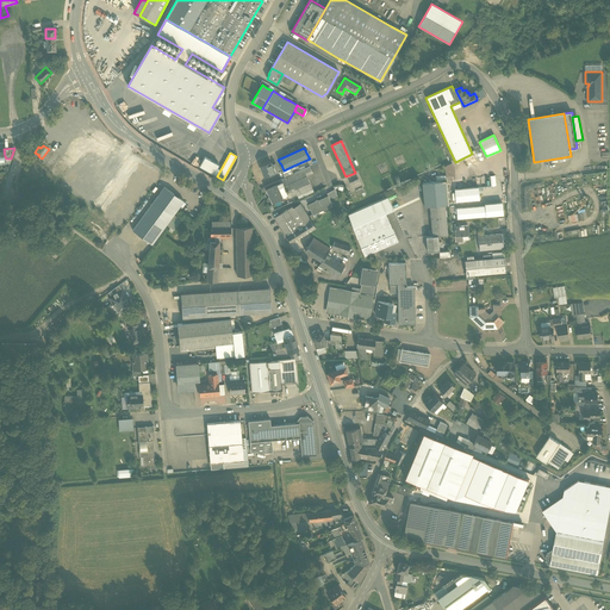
[(100,167),(83,155),(63,184),(92,205),(105,186),(93,176),(100,167)]
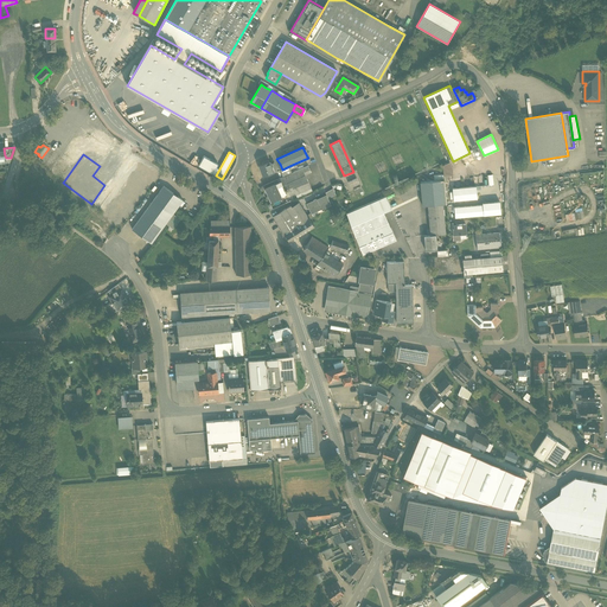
[(269,161),(259,165),(262,174),(273,171),(269,161)]
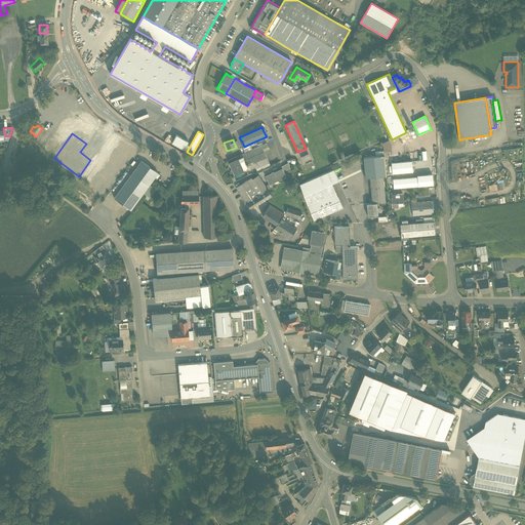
[(389,140),(382,143),(384,152),(392,152),(392,147),(389,140)]
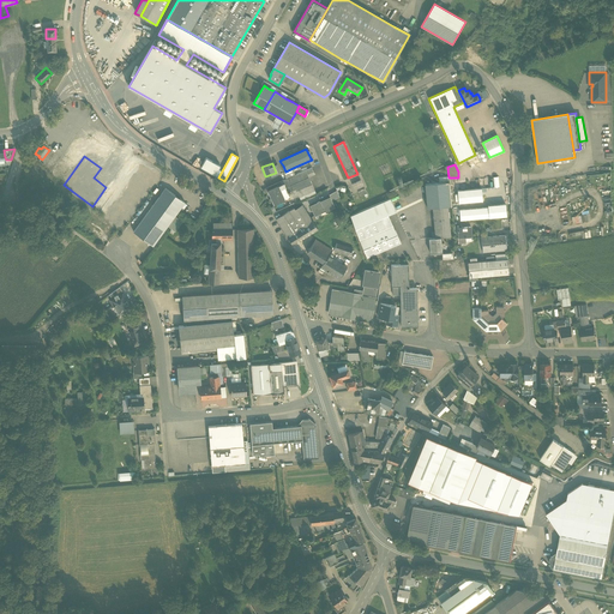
[(218,169),(212,166),(209,172),(215,175),(218,169)]
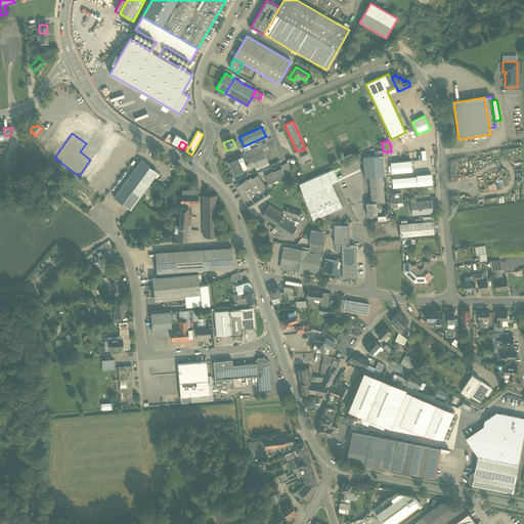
[(244,153),(241,155),(242,157),(262,147),(263,150),(268,148),(265,143),(252,149),(244,153)]
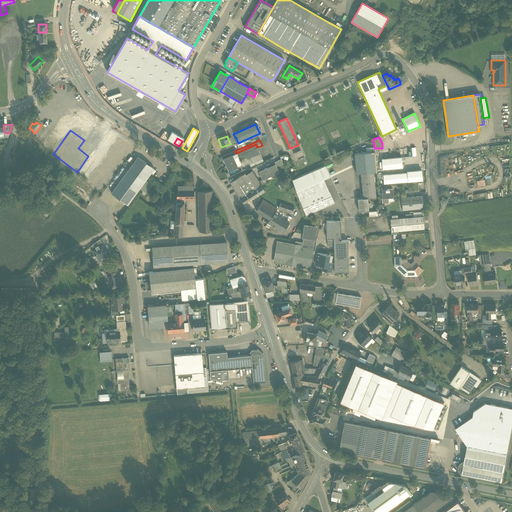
[(237,144),(236,144),(238,149),(246,146),(244,140),(238,143),(237,144)]
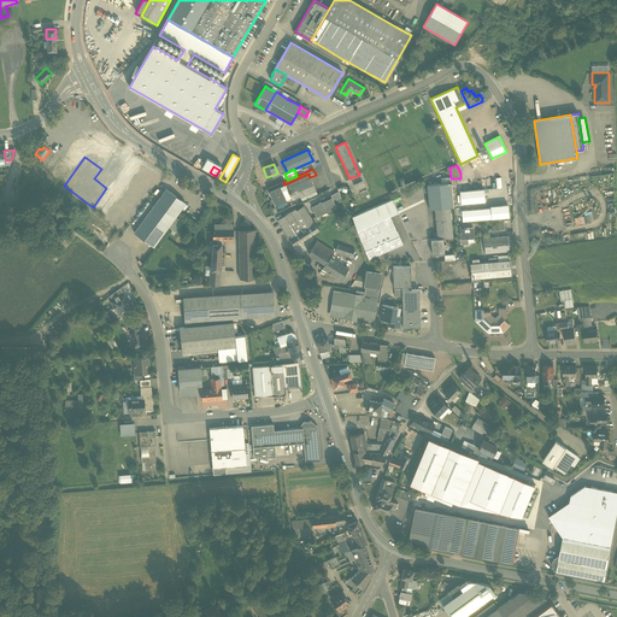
[(285,184),(291,198),(292,200),(300,197),(300,198),(316,191),(310,177),(309,174),(285,184)]
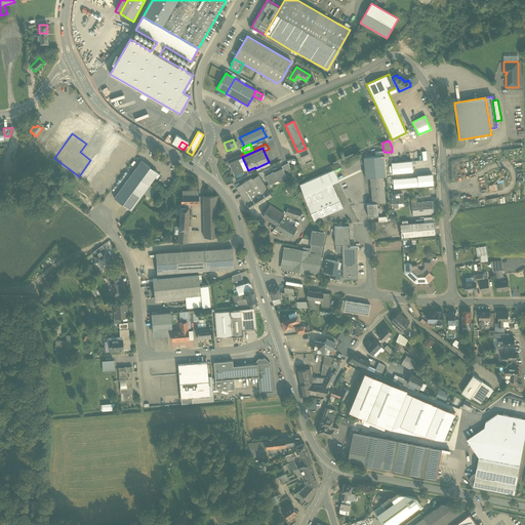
[(365,178),(369,177),(382,176),(386,176),(384,156),(363,158),(365,178)]
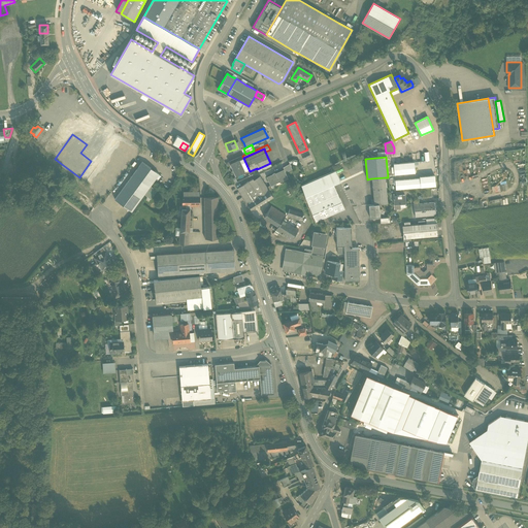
[(243,158),(231,164),(235,175),(249,169),(243,158)]
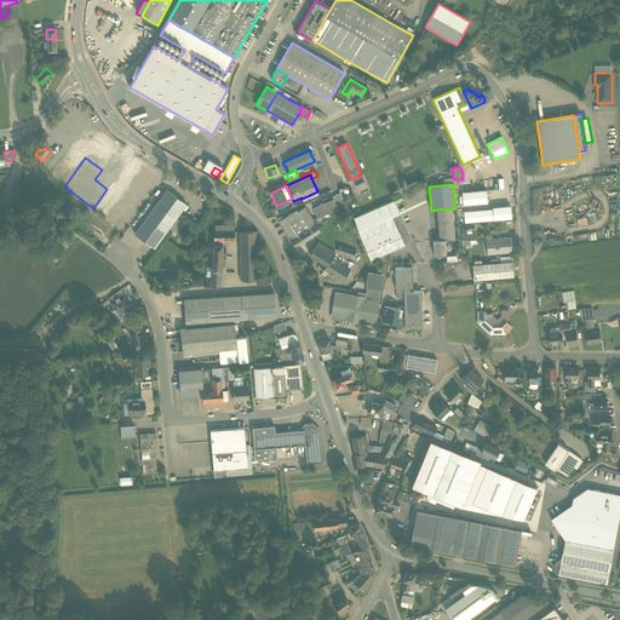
[(167,190),(135,234),(154,248),(170,228),(177,218),(187,205),(167,190)]
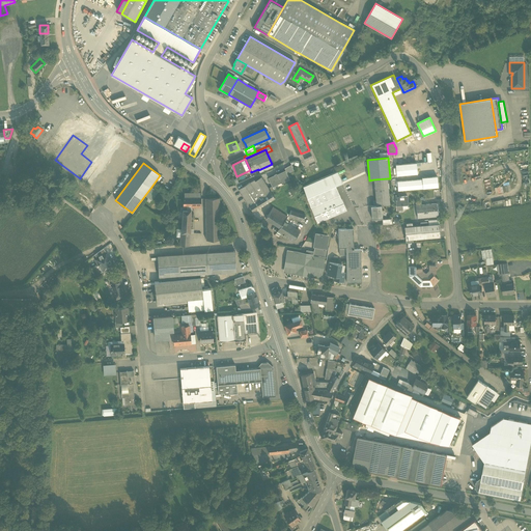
[(417,174),(416,163),(395,165),(395,168),(393,168),(394,174),(396,174),(396,175),(417,174)]
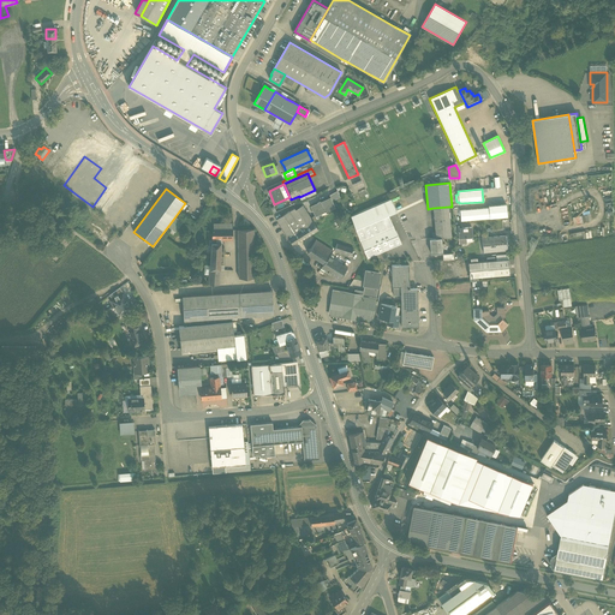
[(315,190),(299,197),(300,201),(316,193),(315,190)]
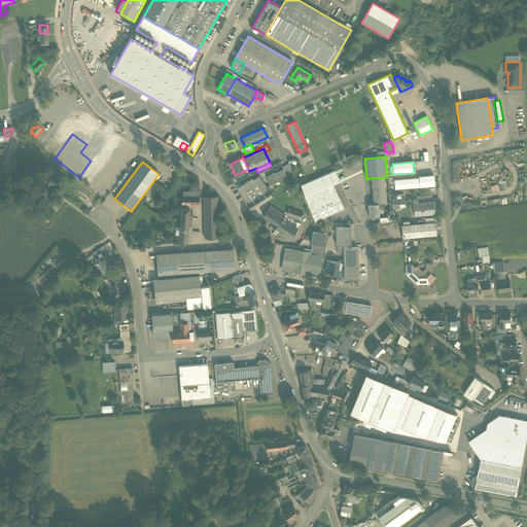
[(282,170),(267,177),(271,185),(286,178),(282,170)]
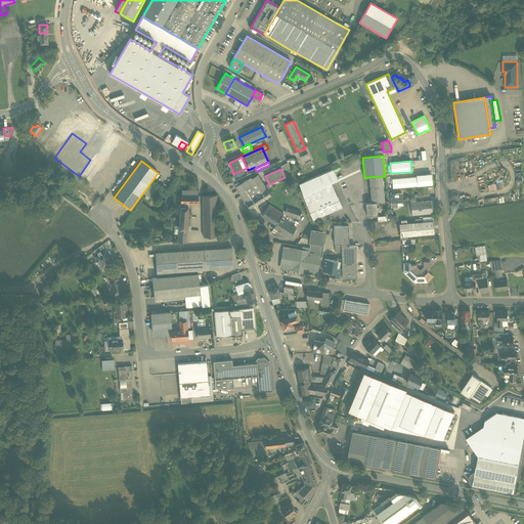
[(299,184),(307,206),(330,195),(325,185),(331,183),(338,180),(333,169),(299,184)]
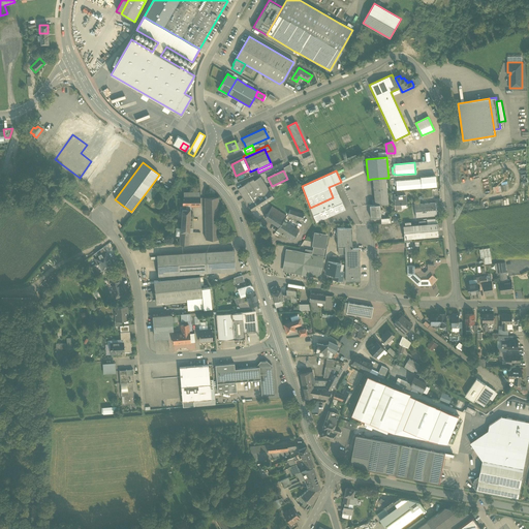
[(269,191),(260,177),(259,177),(254,180),(253,179),(249,182),(258,197),(269,191)]
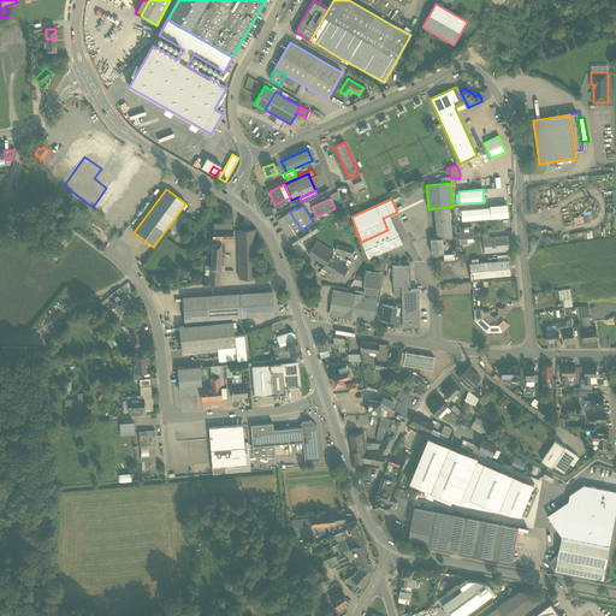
[(449,207),(433,208),(437,238),(442,238),(451,237),(449,207)]
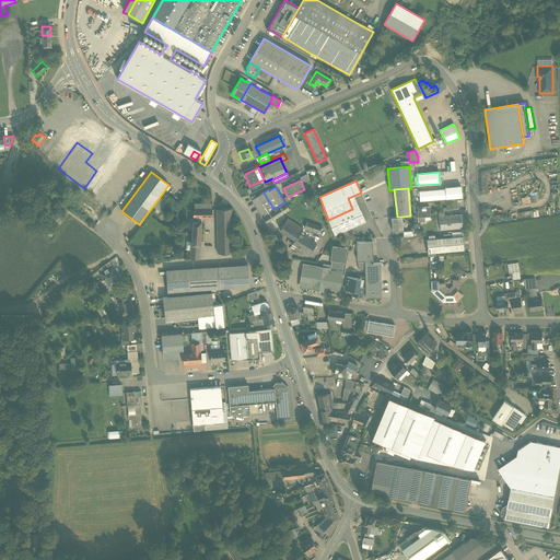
[(538,190),(525,193),(525,197),(521,197),(522,203),(533,202),(533,199),(539,198),(538,190)]
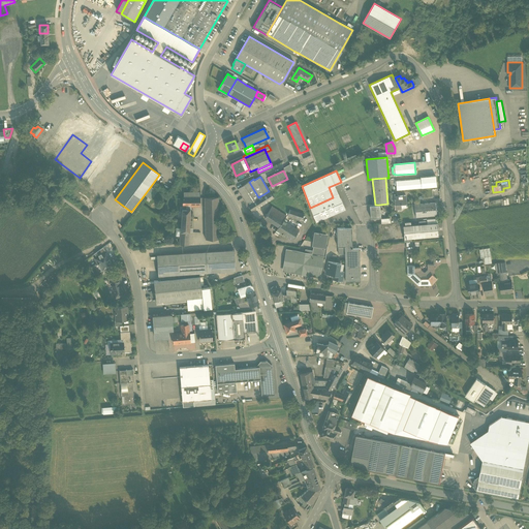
[(249,181),(238,188),(248,205),(258,197),(249,182),(249,181)]
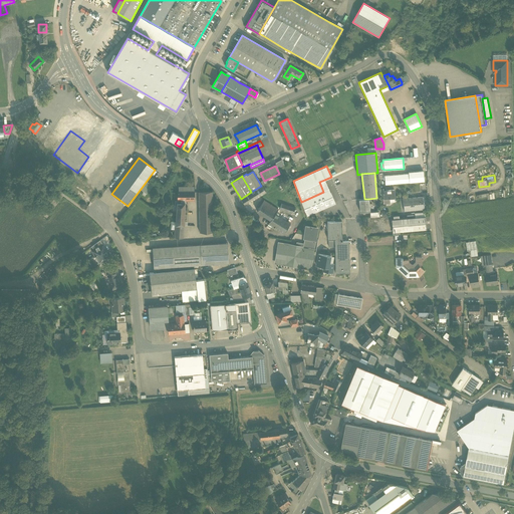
[(323,192),(329,190),(324,180),(319,182),(323,192)]
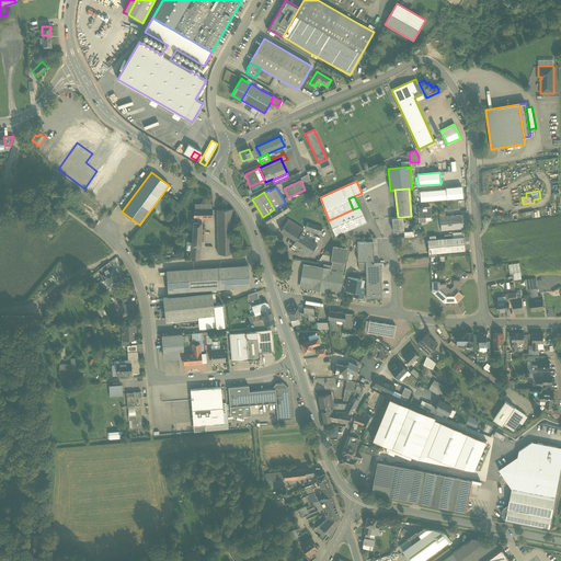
[(160,197),(153,206),(160,212),(167,202),(160,197)]
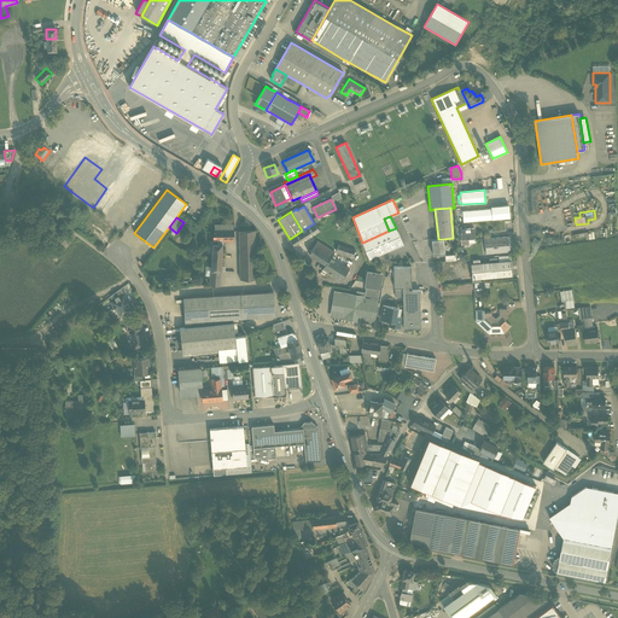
[(314,223),(302,231),(290,239),(295,246),(320,231),(315,222),(314,223)]
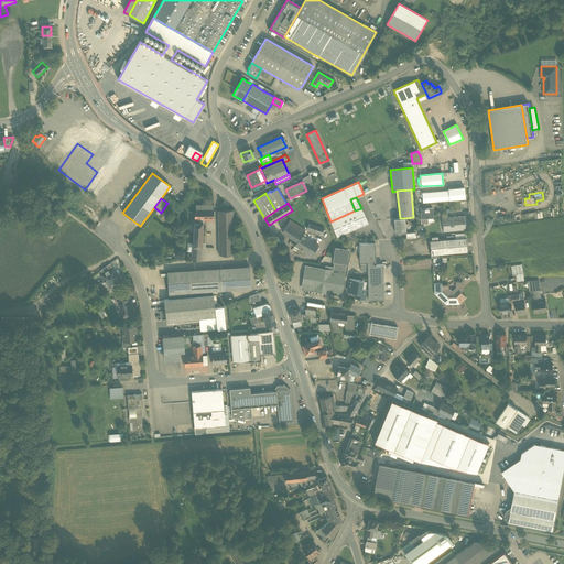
[(368,224),(361,208),(355,210),(331,221),(337,237),(368,224)]
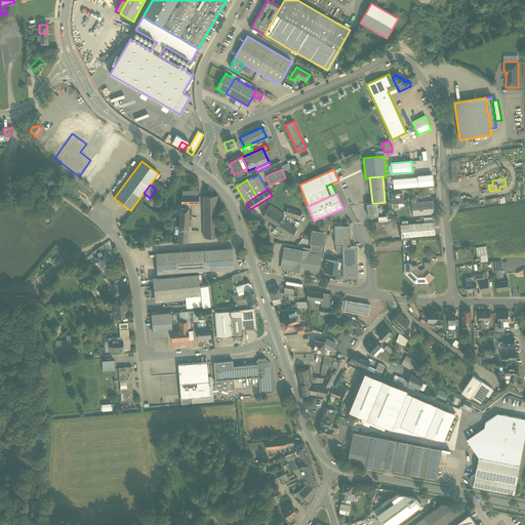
[(394,195),(391,195),(392,201),(392,208),(398,207),(403,206),(402,202),(403,202),(402,194),(394,195)]
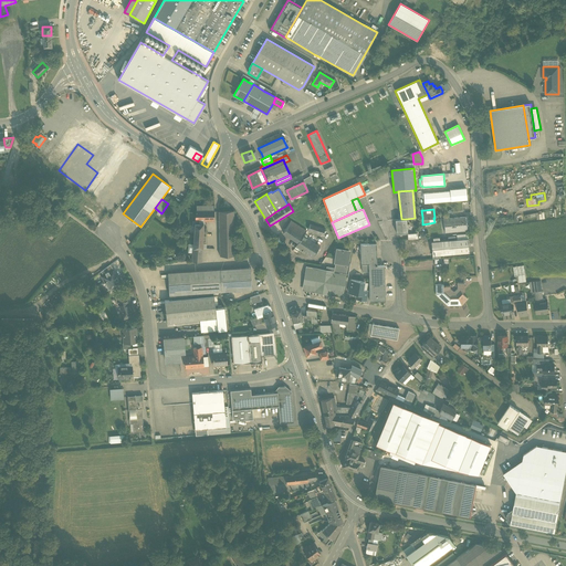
[(205,211),(203,211),(203,220),(215,220),(213,210),(205,211)]
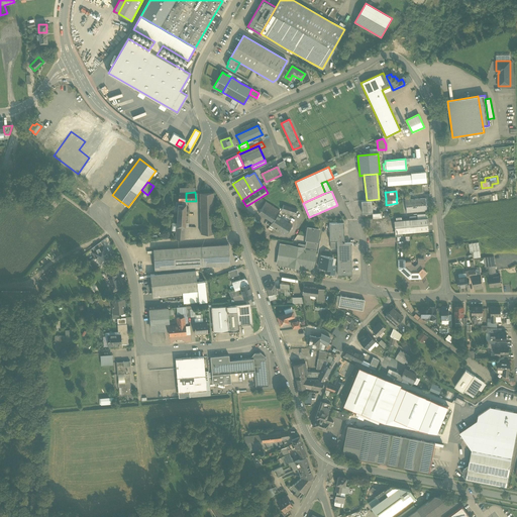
[(186,193),(179,193),(178,205),(176,226),(175,239),(184,239),(185,226),(186,226),(186,201),(186,193)]
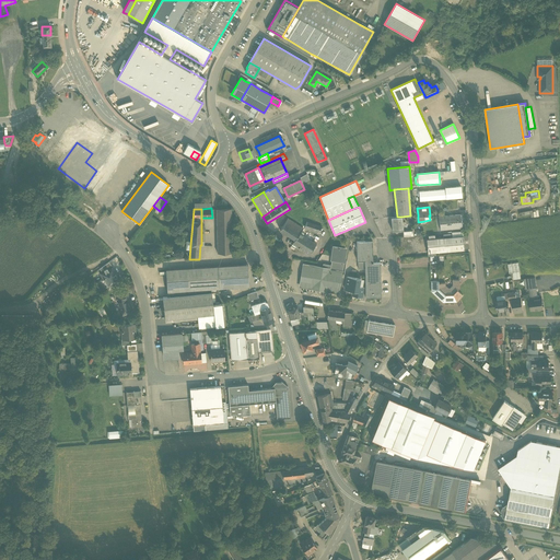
[(231,209),(217,209),(218,253),(232,253),(231,209)]
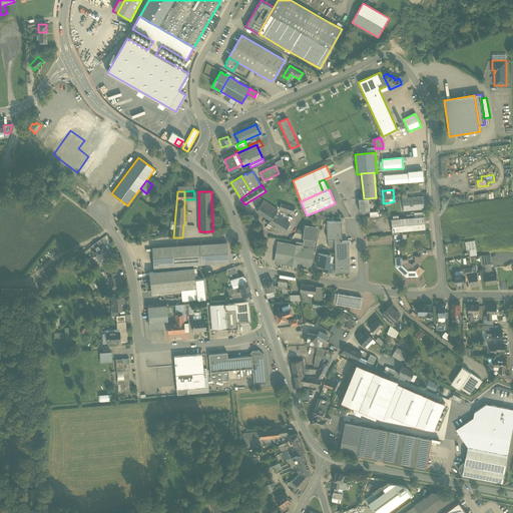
[(422,196),(402,198),(403,210),(423,208),(422,196)]
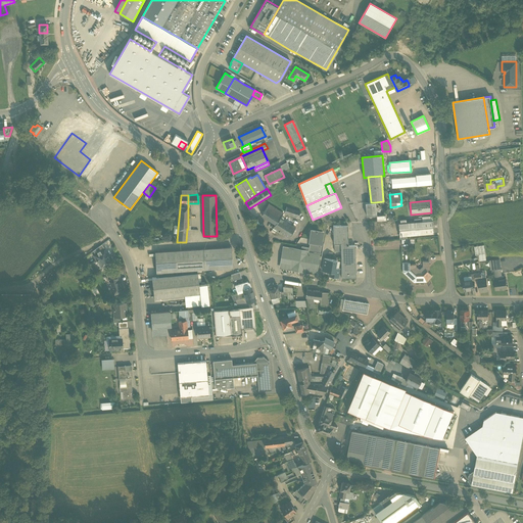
[(371,202),(365,203),(366,216),(376,215),(375,202),(371,202)]
